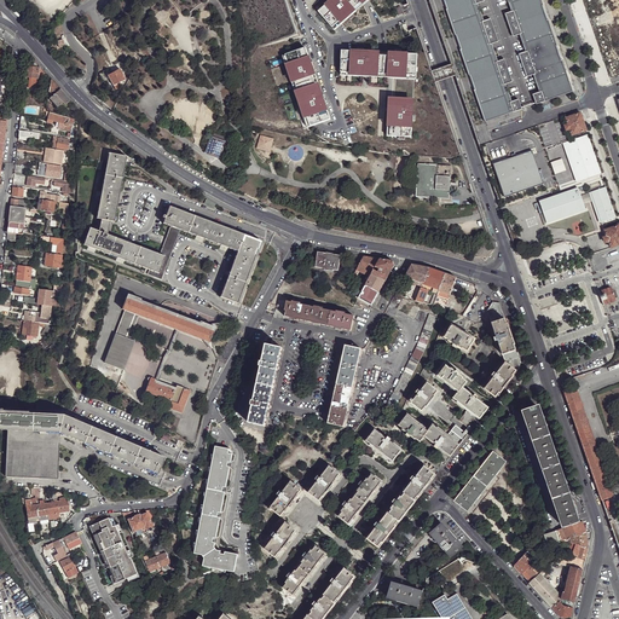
[(331,0),(330,1),(318,12),(333,28),(340,22),(354,9),(362,3),(364,0),(331,0)]
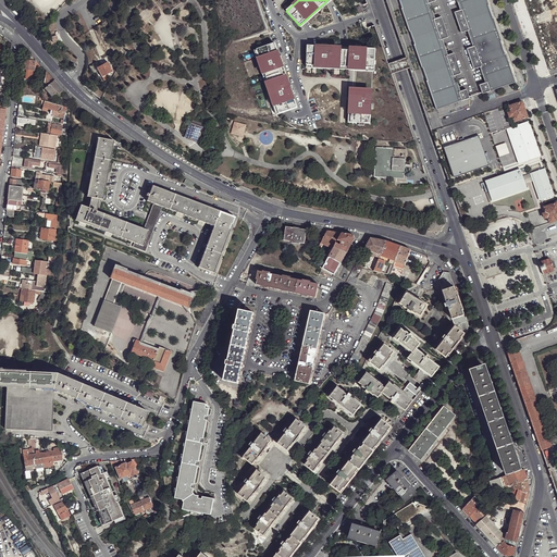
[(398,0),(436,110),(472,98),(469,88),(460,91),(455,75),(463,73),(457,52),(448,56),(443,39),(452,36),(444,16),(435,19),(430,3),(438,0),(398,0)]
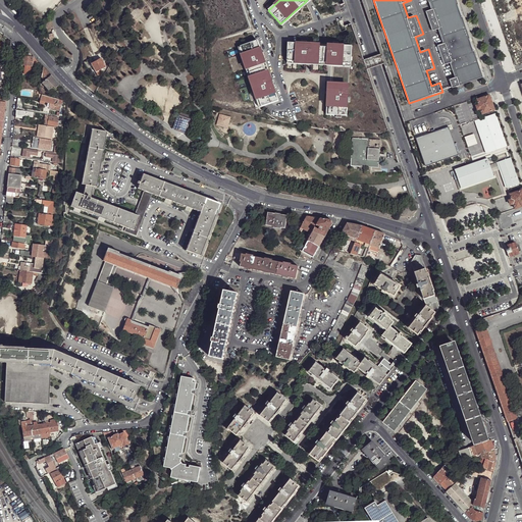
[(456,0),(427,0),(431,9),(423,12),(430,32),(438,29),(444,44),(435,46),(441,65),(450,63),(455,77),(448,80),(451,89),(483,77),(456,0)]
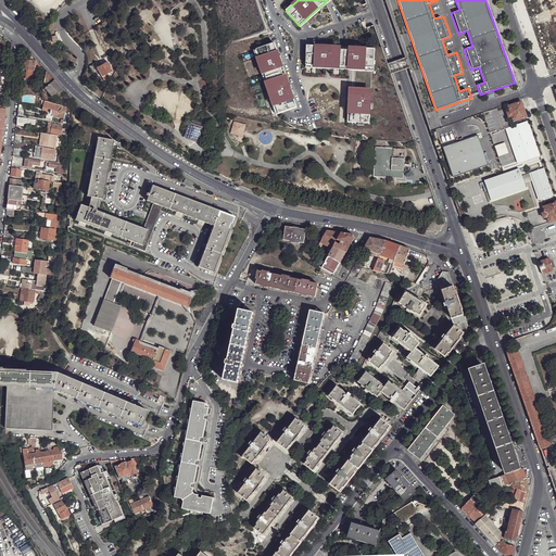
[(318,8),(305,20),(307,22),(320,11),(318,8)]
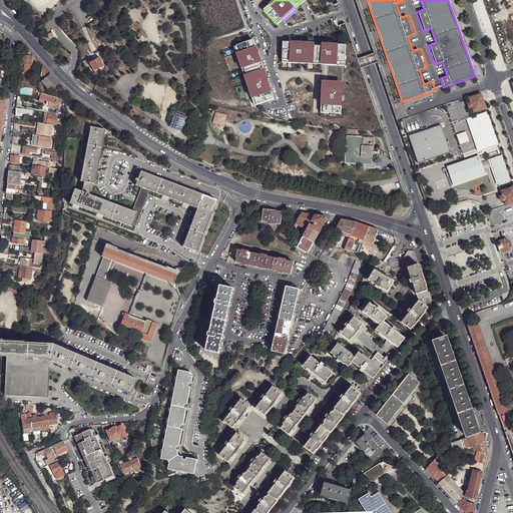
[(36,35),(41,40),(45,37),(40,31),(39,32),(36,35)]
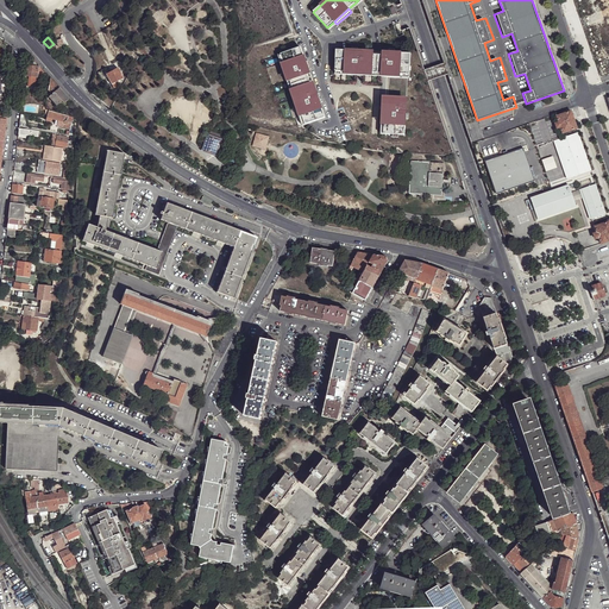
[(302,115),(306,125),(326,118),(320,104),(319,98),(308,68),(306,62),(301,48),(281,55),(284,63),(290,81),(294,89),(296,99),(302,115)]
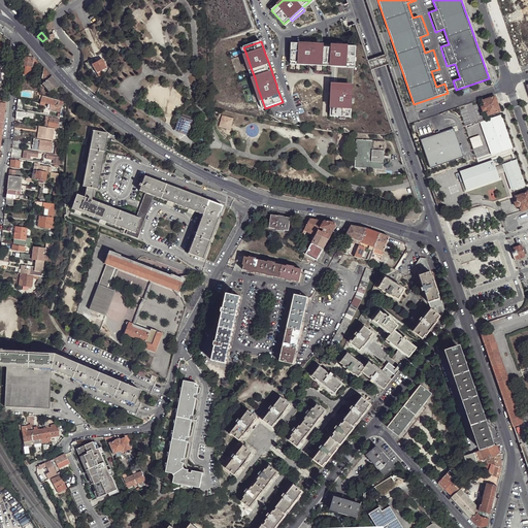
[(305,44),(292,43),(291,62),(297,62),(310,63),(316,63),(323,63),(331,64),(338,64),(350,65),(356,65),(357,46),(342,46),(338,45),(335,45),(335,48),(314,47),(314,44),(310,44),(305,44)]
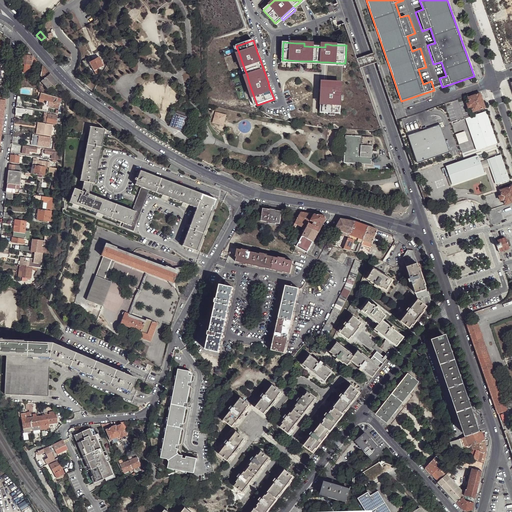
[(30,63),(32,55),(23,54),(22,62),(24,63),(26,63),(30,63)]
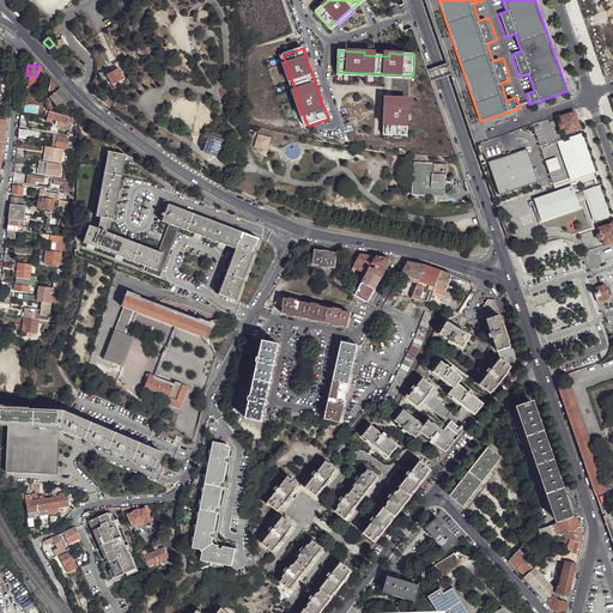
[(113,85),(117,82),(119,82),(123,78),(117,68),(107,74),(113,85)]
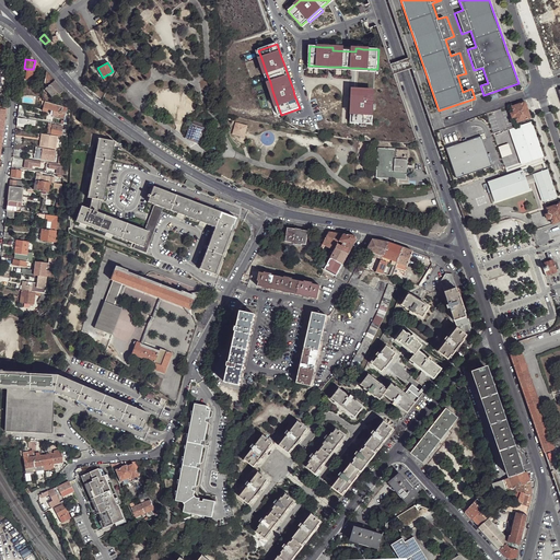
[(35,70),(33,69),(28,69),(27,72),(26,71),(25,79),(34,80),(35,70)]
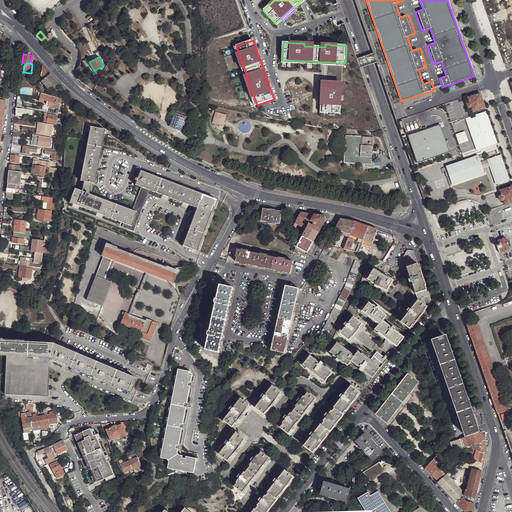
[(50,73),(42,65),(40,77),(42,80),(50,73)]
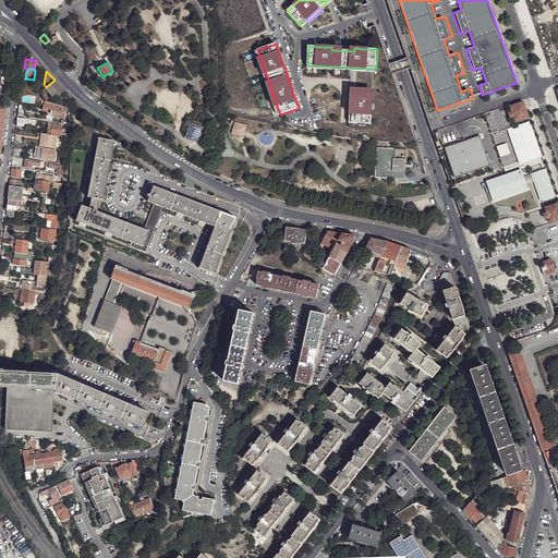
[(58,95),(61,93),(63,91),(55,80),(46,87),(45,88),(52,97),(57,93),(58,95)]
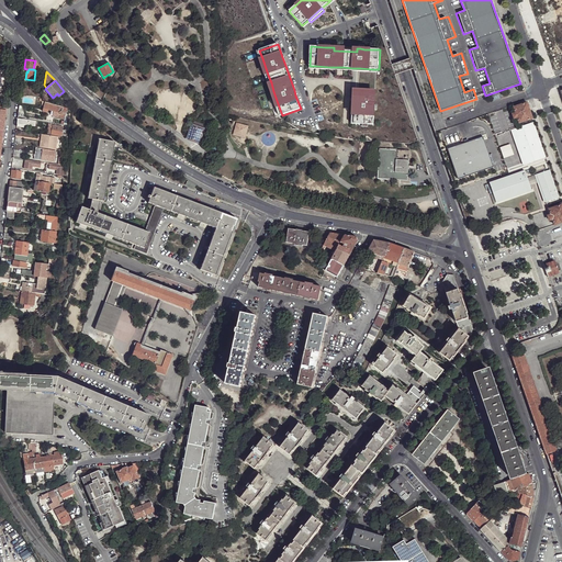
[(372,101),(372,90),(356,89),(356,98),(355,115),(355,124),(363,124),(368,124),(373,125),(374,110),(374,104),(374,102),(372,101)]
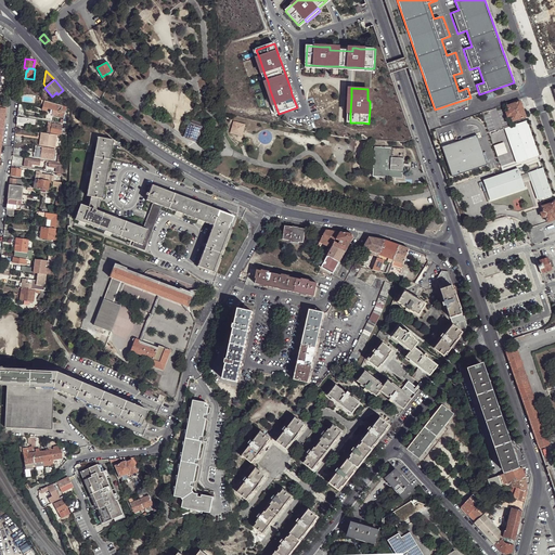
[(62,105),(44,100),(42,110),(47,111),(48,108),(59,112),(60,113),(59,116),(63,117),(64,117),(66,117),(66,110),(65,110),(62,108),(62,105)]
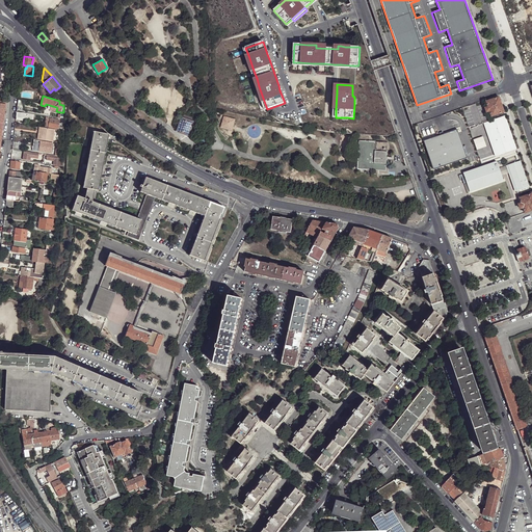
[(488,107),(485,108),(486,112),(489,111),(491,116),(504,112),(499,98),(486,102),(488,107)]
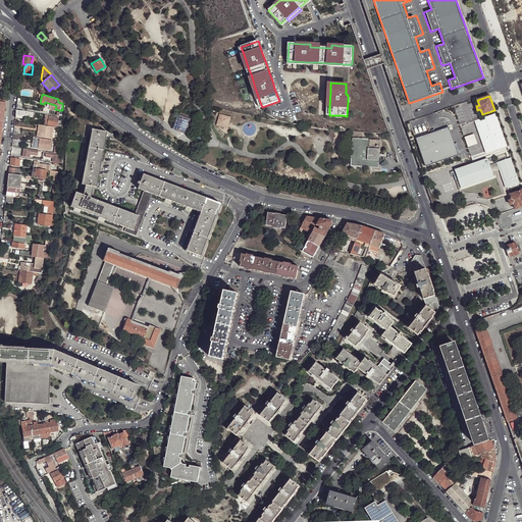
[(185,132),(190,115),(178,111),(177,116),(173,115),(170,125),(173,127),(185,132)]
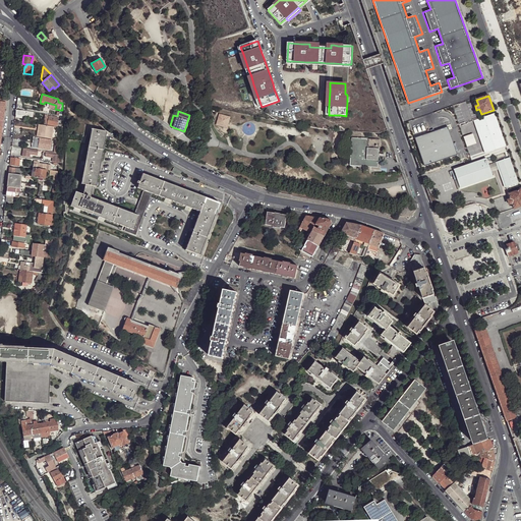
[(495,113),(474,120),(484,152),(506,145),(495,113)]
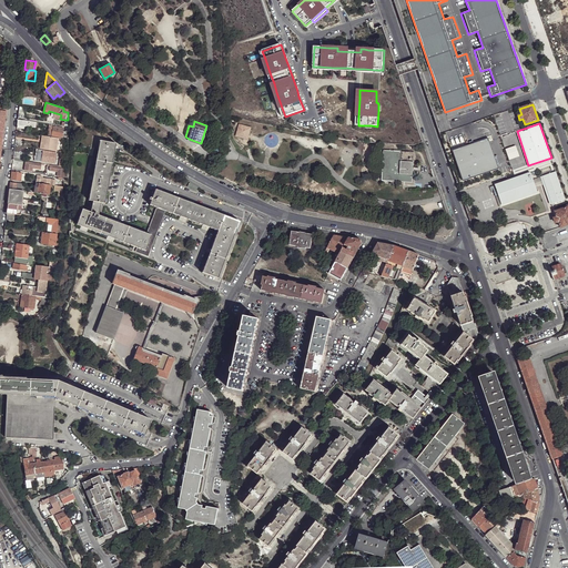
[(246,131),(250,132),(251,128),(241,125),(239,135),(244,138),(246,131)]
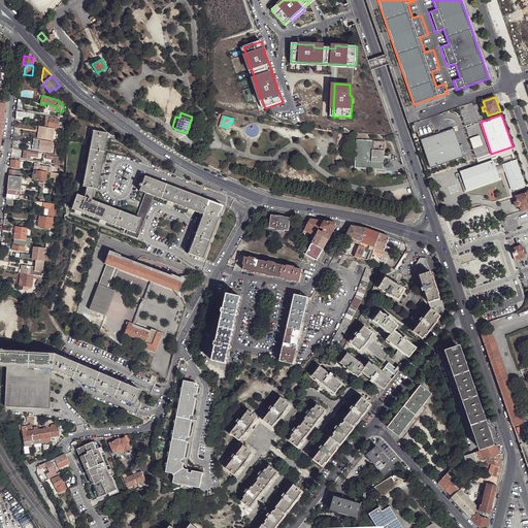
[(58,125),(59,122),(59,119),(50,118),(48,121),(48,127),(58,128),(58,125)]
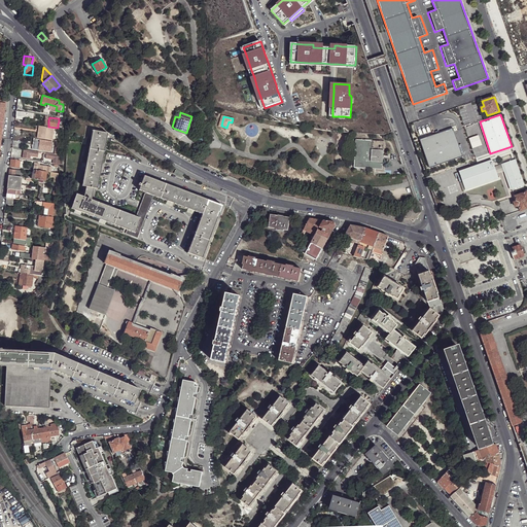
[(38,132),(37,138),(53,141),(55,128),(40,126),(39,132),(38,132)]
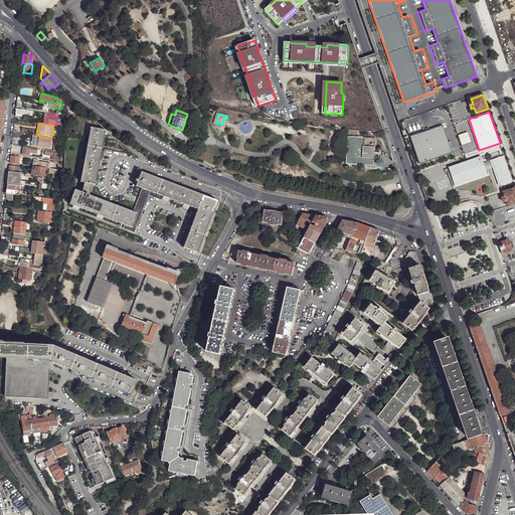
[(442,126),(408,137),(418,164),(451,153),(442,126)]
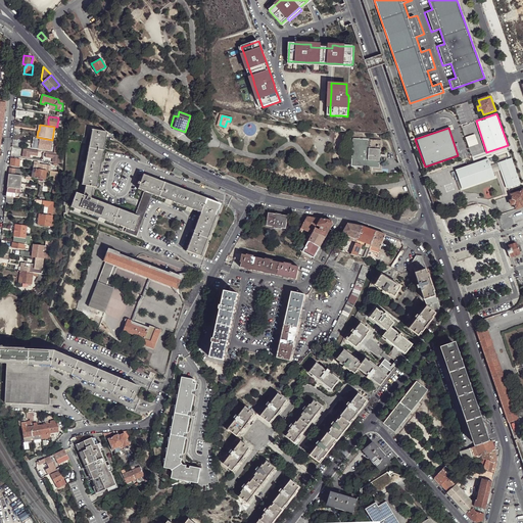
[(107,132),(92,129),(89,146),(104,149),(107,132)]
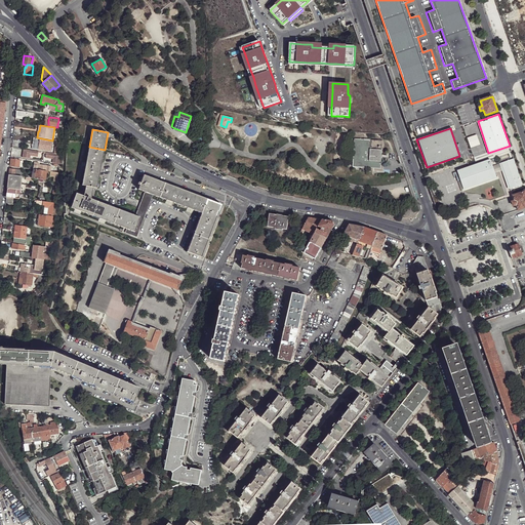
[(477,135),(468,138),(471,147),(480,144),(477,135)]
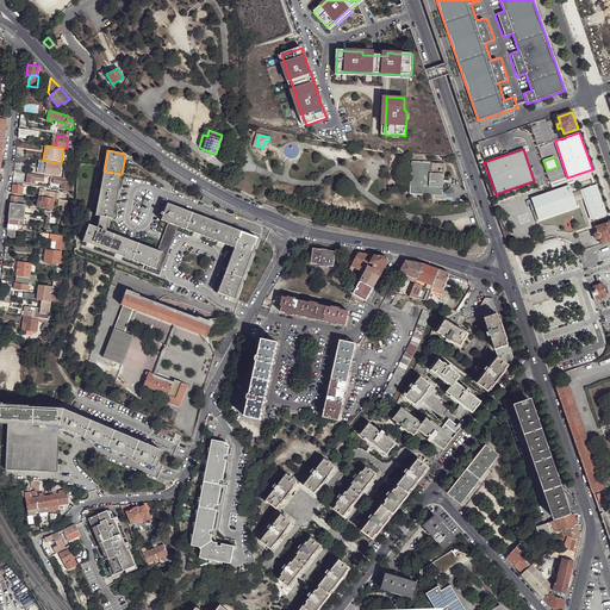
[(444,163),(415,161),(412,184),(410,184),(410,194),(431,195),(431,193),(442,194),(444,163)]
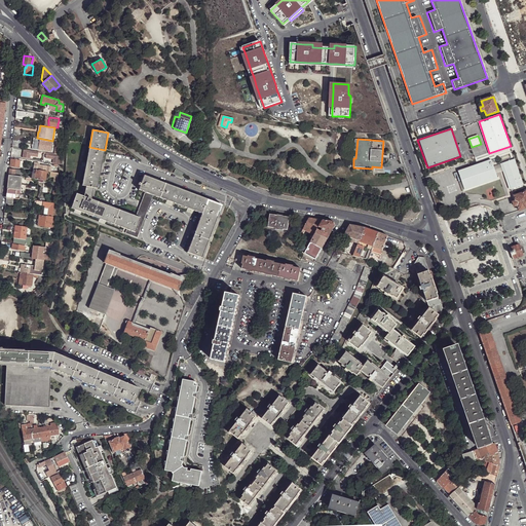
[(52,152),(53,145),(53,141),(44,140),(44,141),(44,142),(43,150),(52,152)]
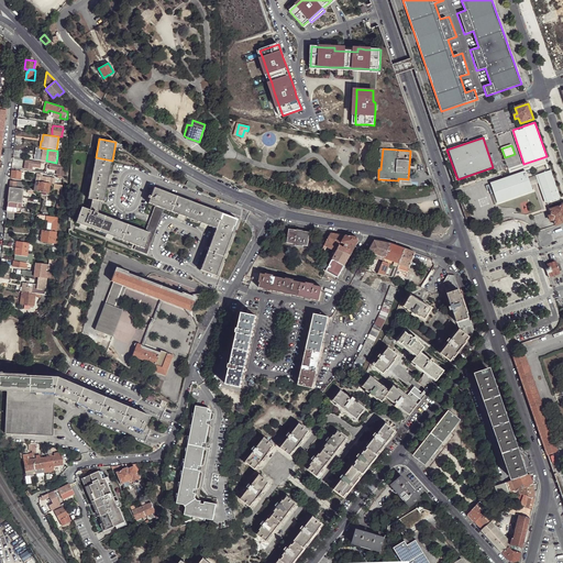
[(112,161),(96,157),(92,176),(108,179),(112,161)]
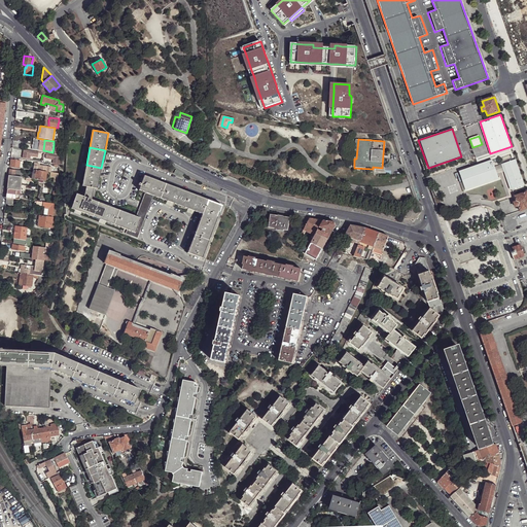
[(41,151),(24,148),(23,157),(30,159),(30,155),(38,156),(38,152),(41,153),(41,151)]
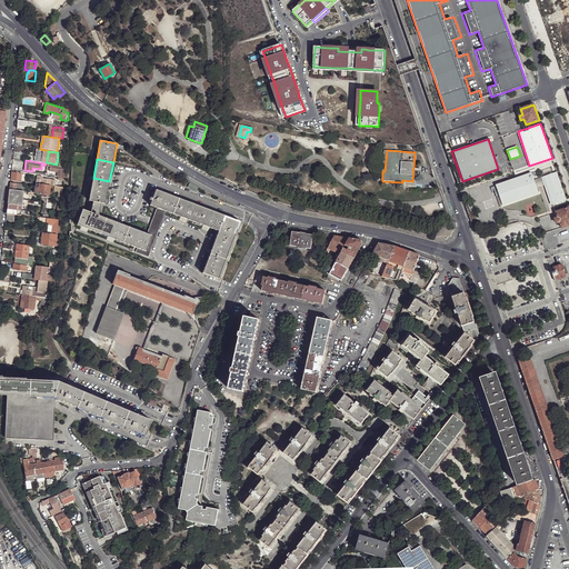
[(57,175),(66,177),(65,167),(63,167),(59,166),(48,165),(48,166),(50,166),(50,170),(58,171),(57,175)]
